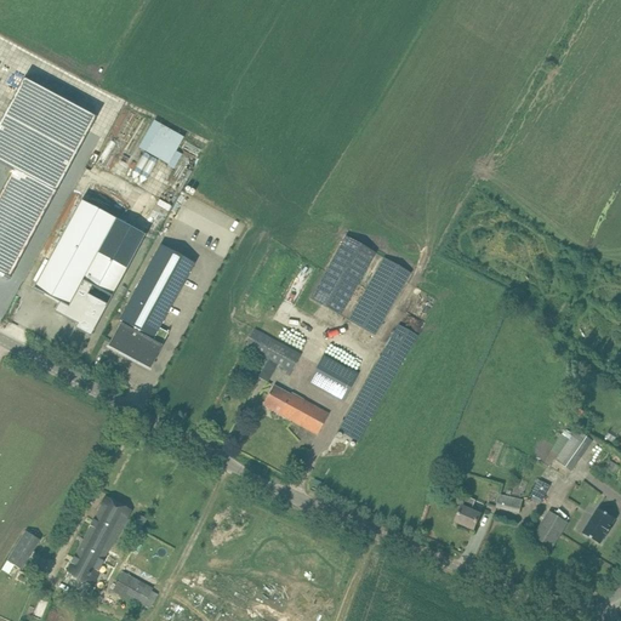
[(23,79),(18,87),(3,117),(0,120),(0,163),(12,170),(0,192),(0,273),(4,275),(10,279),(10,278),(96,118),(23,79)]
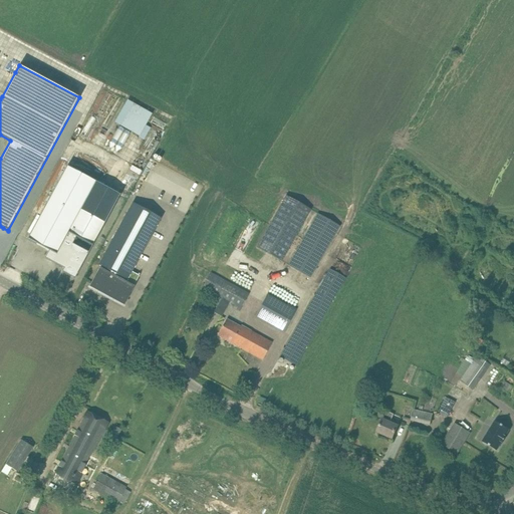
[(123,99),(111,123),(144,140),(150,127),(145,124),(151,112),(123,99)]
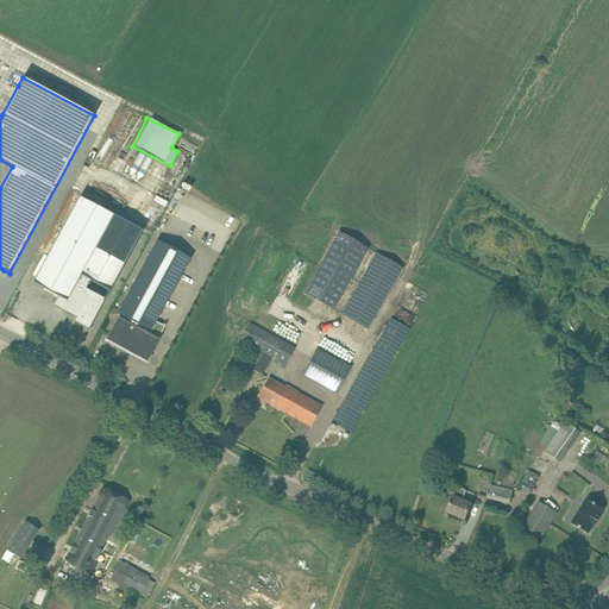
[(143,177),(152,156),(138,150),(129,171),(143,177)]
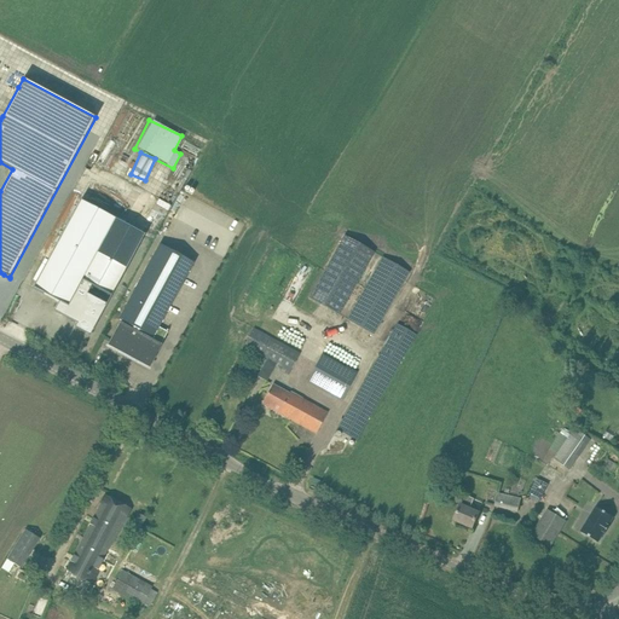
[(156,198),(150,209),(163,217),(169,207),(156,198)]
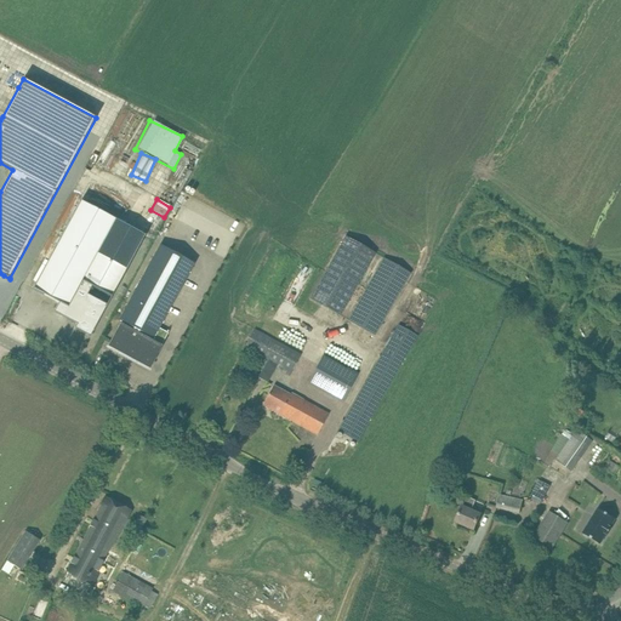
[(144,237),(80,201),(33,289),(60,303),(55,313),(92,332),(107,306),(87,295),(92,288),(112,297),(144,237)]
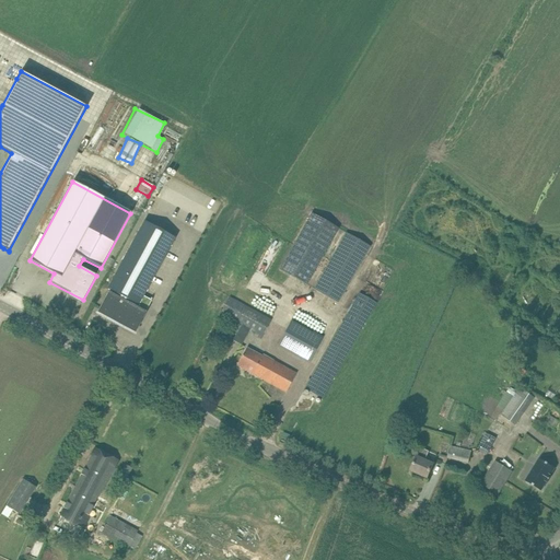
[(311,212),(280,270),(307,284),(339,229),(311,212)]
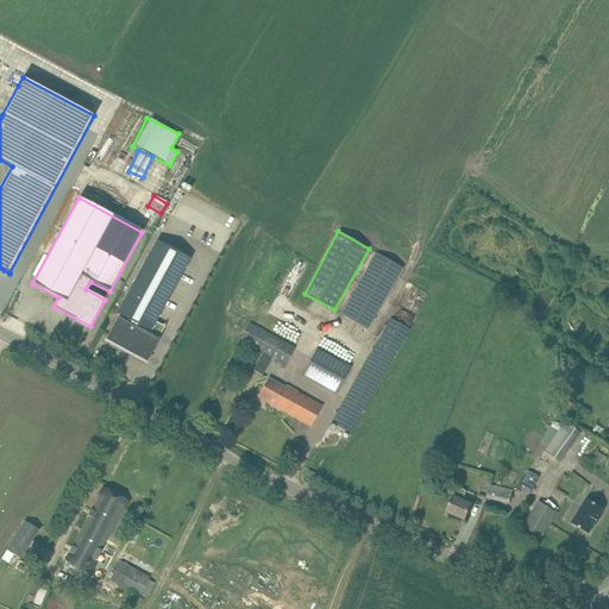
[(190,258),(158,240),(118,314),(120,316),(110,337),(129,347),(130,346),(133,349),(133,350),(149,358),(165,327),(156,322),(190,258)]
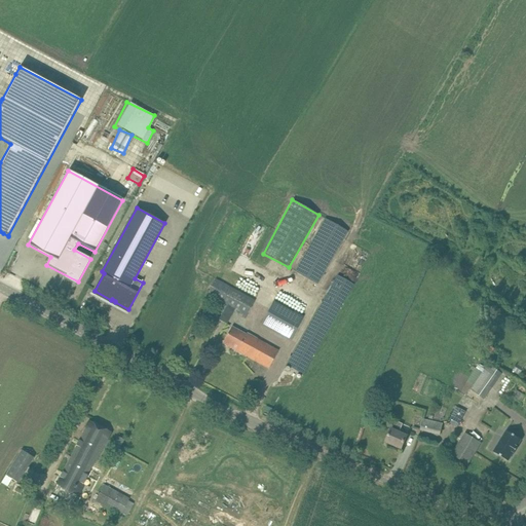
[(316,284),(347,230),(325,218),(295,271),(316,284)]
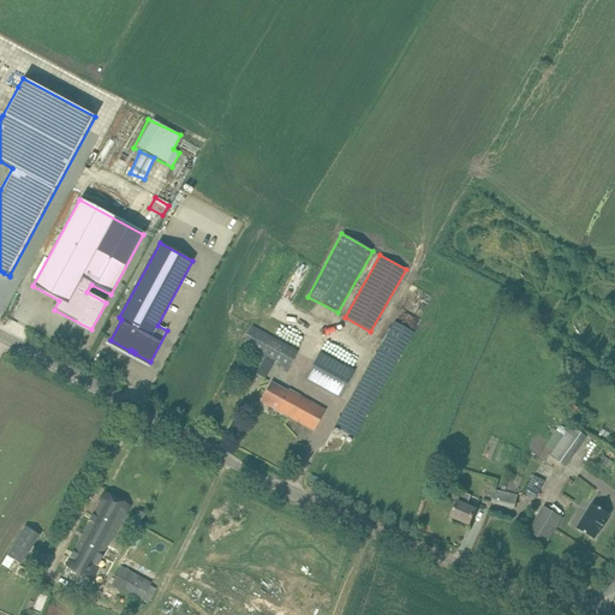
[(335,428),(354,439),(394,366),(413,332),(394,322),(376,357),(335,428)]
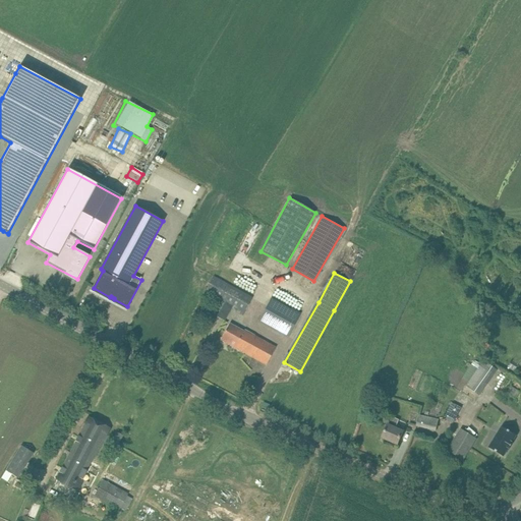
[(252,298),(214,276),(205,292),(225,302),(217,316),(224,321),(232,306),(237,309),(235,311),(242,315),(252,298)]
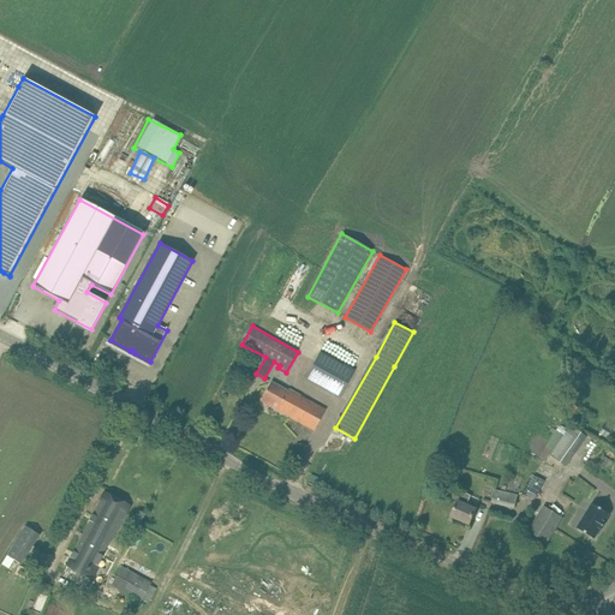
[(334,395),(335,394),(339,396),(339,398),(340,398),(356,371),(320,352),(305,378),(334,395)]
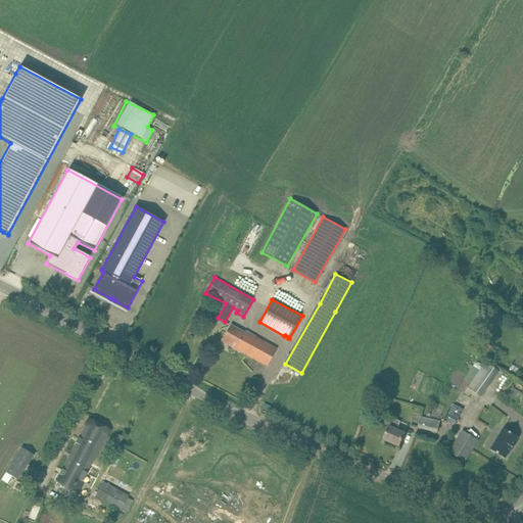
[(231,324),(227,332),(222,341),(267,367),(277,348),(246,331),(245,332),(231,324)]
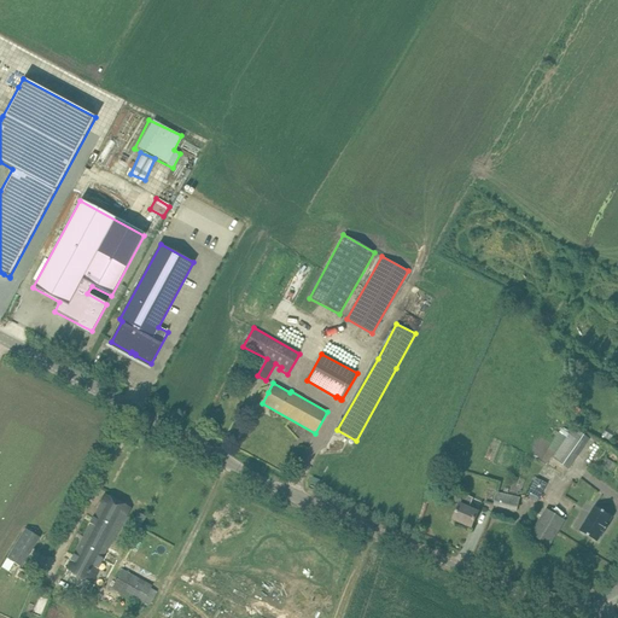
[(549,448),(555,453),(552,458),(569,470),(590,439),(573,427),(570,433),(564,429),(549,448)]
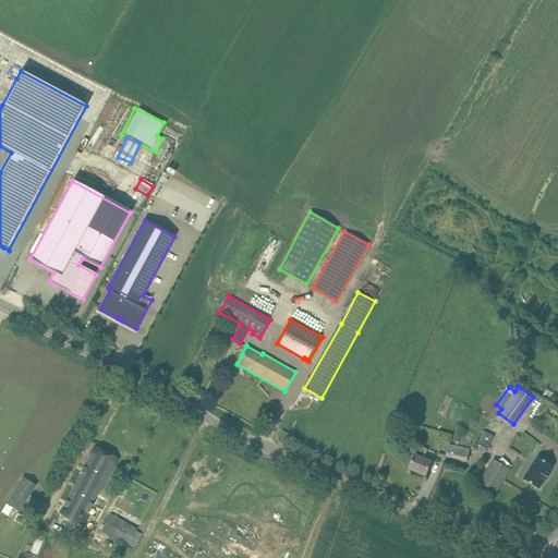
[(478,449),(485,452),(492,439),(485,436),(478,449)]
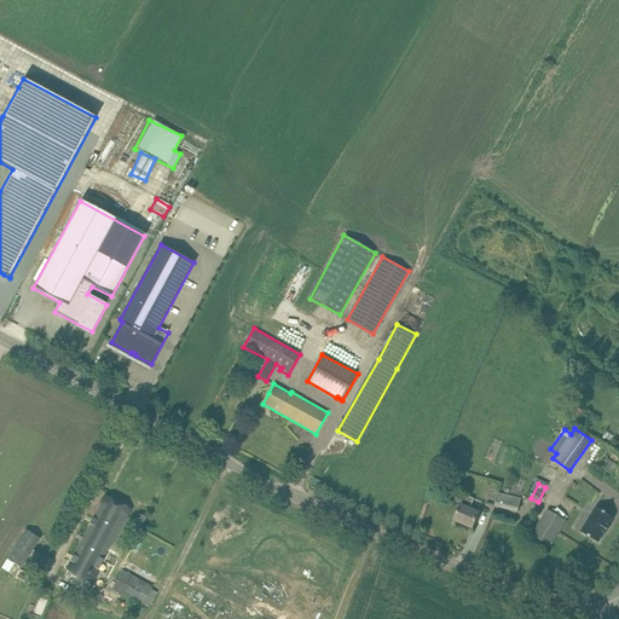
[(521,498),(498,492),(495,505),(518,512),(521,498)]
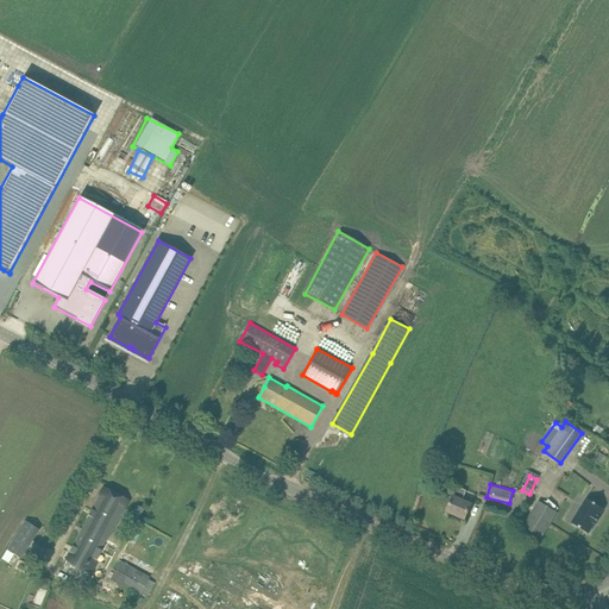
[(458,487),(452,501),(447,512),(465,520),(471,504),(463,501),(468,491),(458,487)]
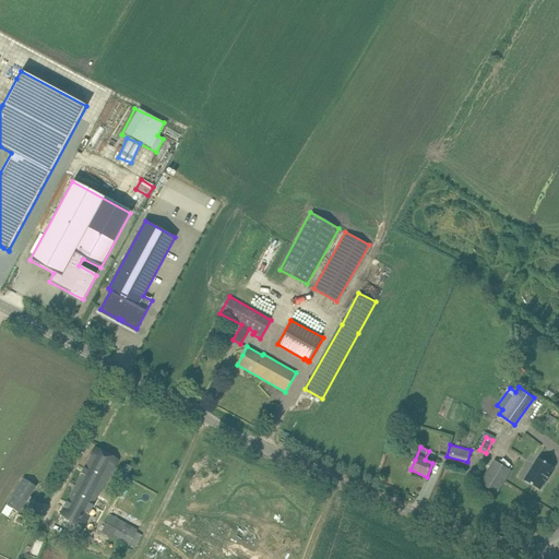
[(117,461),(95,449),(62,514),(81,524),(85,514),(88,516),(106,480),(107,482),(117,461)]
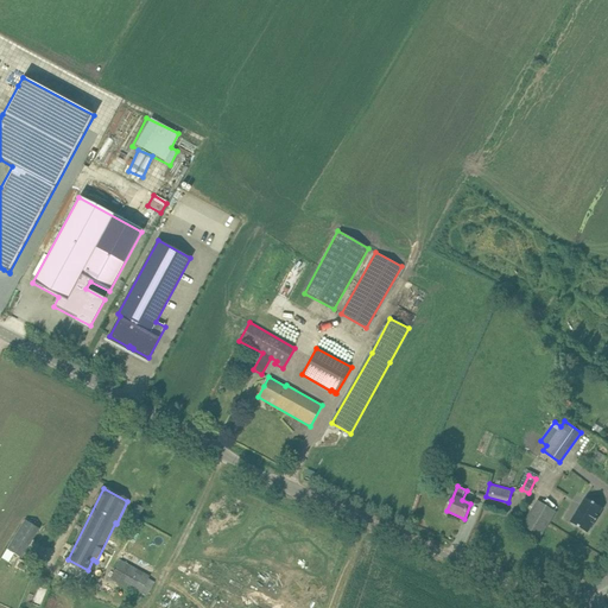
[(586,498),(570,523),(588,533),(594,524),(595,524),(599,518),(597,517),(602,508),(586,498)]
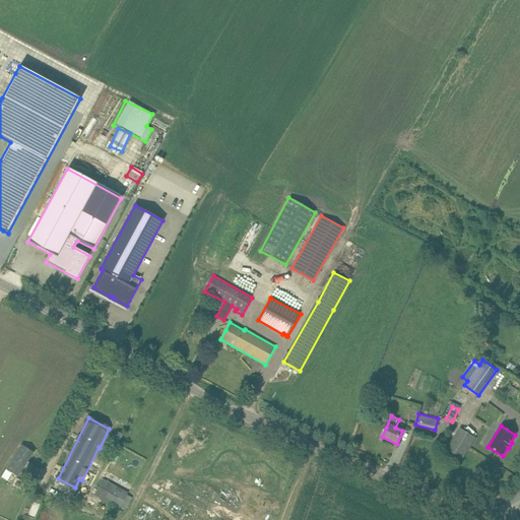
[(447,450),(462,459),(475,438),(460,429),(447,450)]
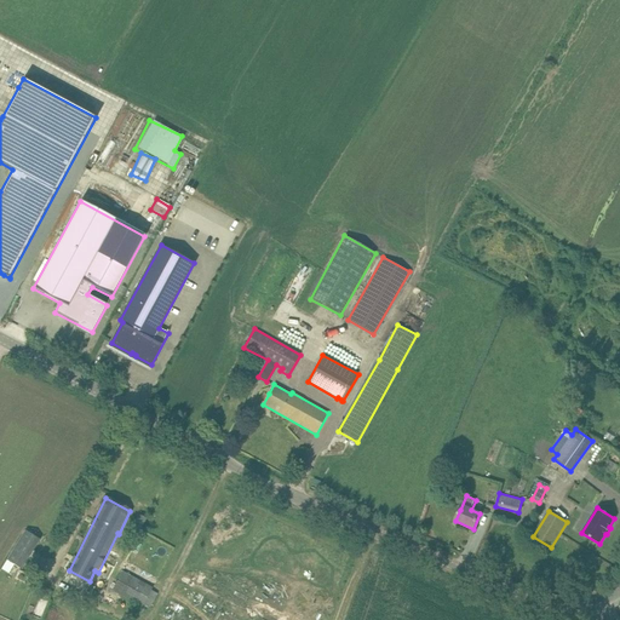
[(141,529),(145,518),(138,515),(133,526),(141,529)]
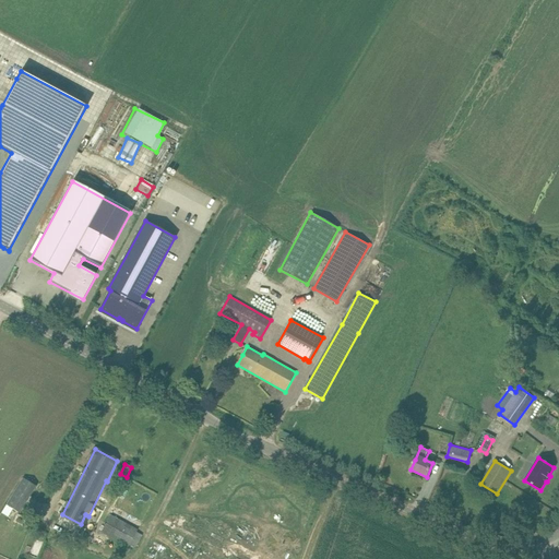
[(23,477),(6,504),(20,513),(36,486),(23,477)]
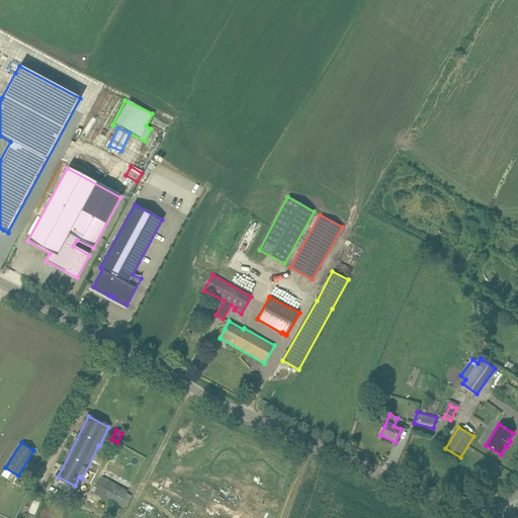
[(93,494),(102,499),(118,508),(127,491),(103,477),(93,494)]
